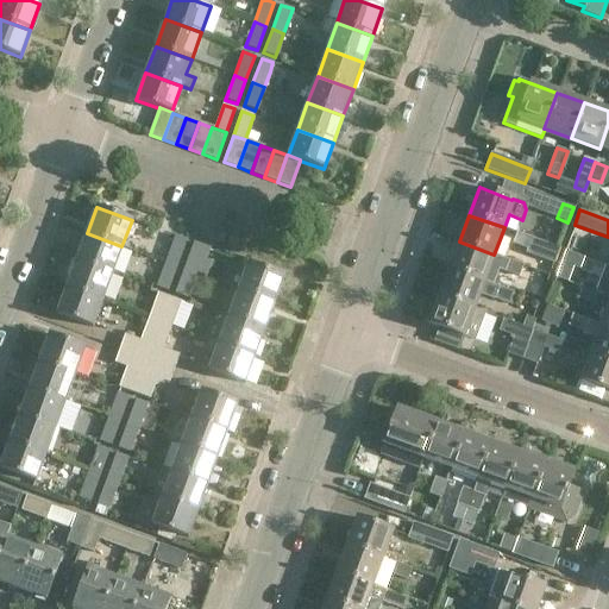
[(76,261),(112,274),(121,246),(87,233),(76,261)]
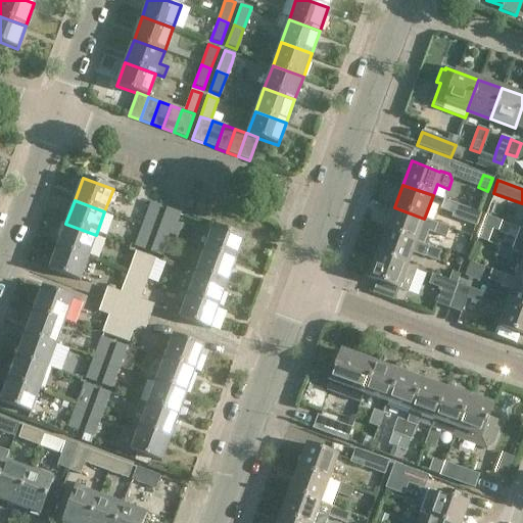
[(444,200),(440,209),(454,215),(454,214),(458,204),(444,200)]
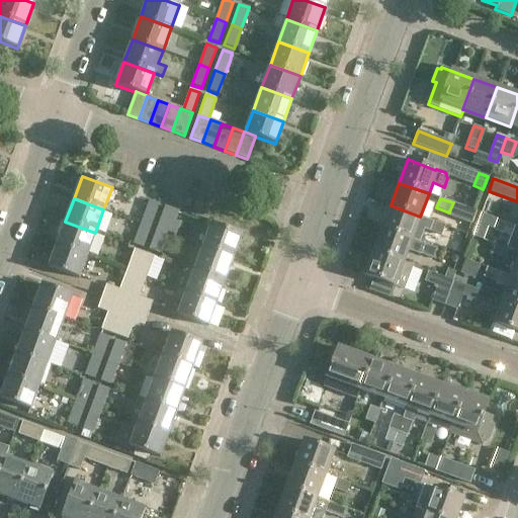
[(159,204),(149,200),(141,224),(150,227),(159,204)]
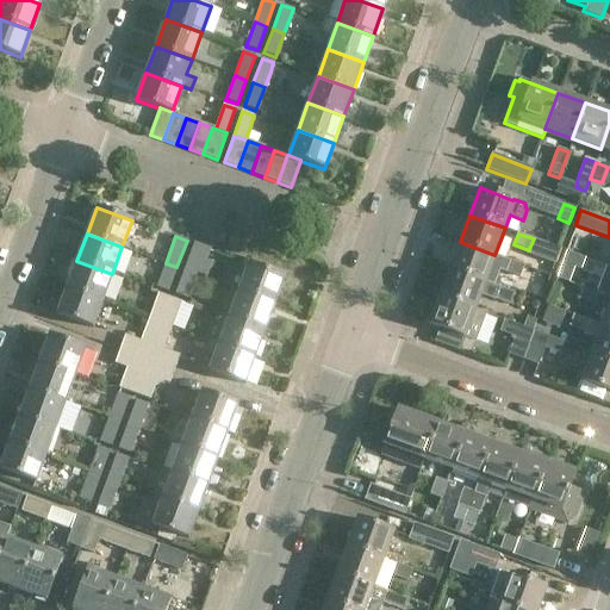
[(449,269),(485,282),(495,255),(460,242),(449,269)]
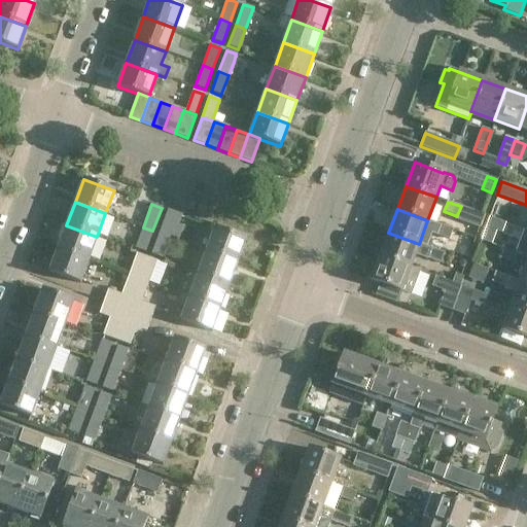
[(181,215),(168,210),(159,234),(169,237),(169,236),(178,239),(182,226),(177,224),(181,215)]
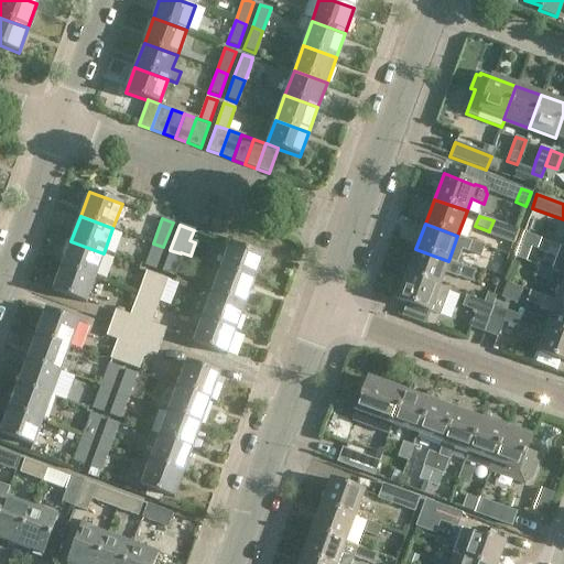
[(470,240),(466,251),(480,257),(484,246),(470,240)]
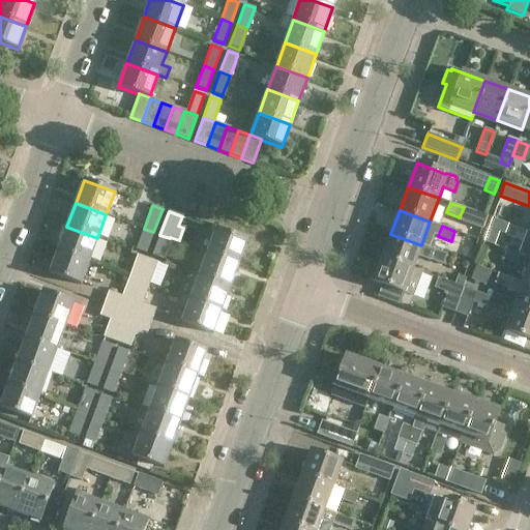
[(58,251),(89,262),(97,238),(66,227),(58,251)]
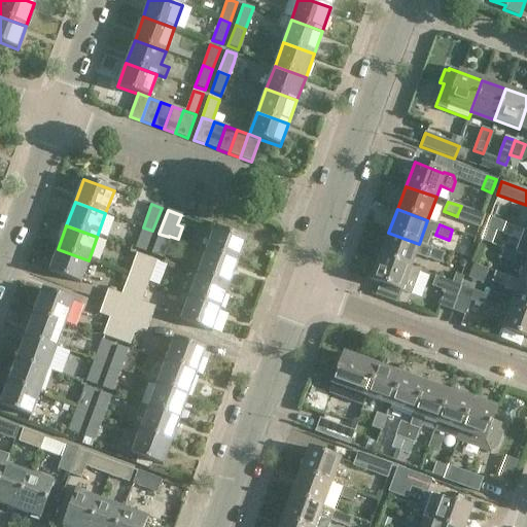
[(143,227),(135,248),(145,252),(152,231),(143,227)]
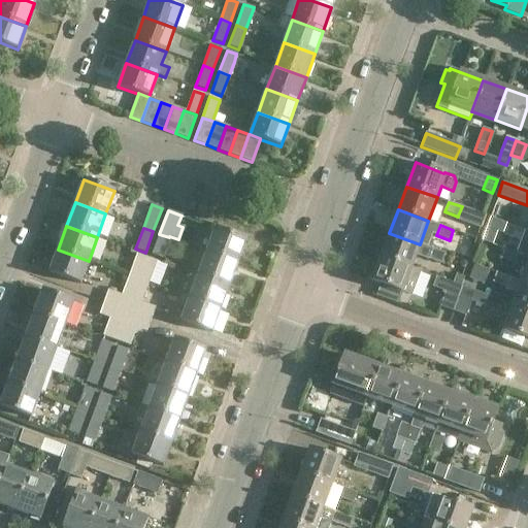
[(206,251),(237,262),(246,239),(216,228),(206,251)]
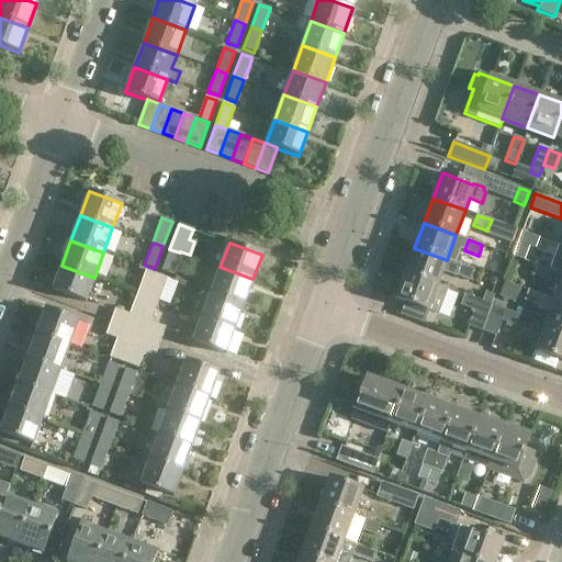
[(518,244),(514,256),(526,260),(530,248),(518,244)]
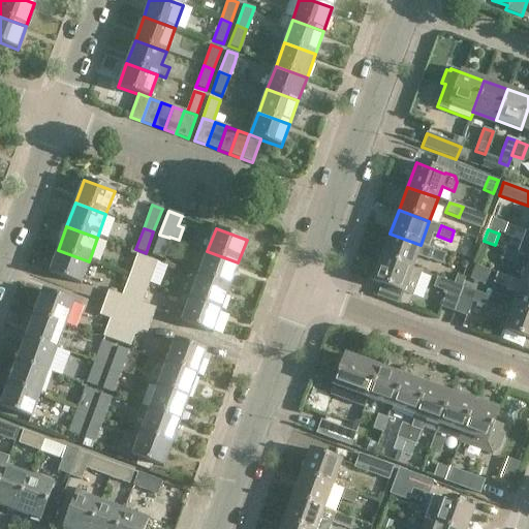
[(528,231),(526,230),(517,254),(519,255),(528,258),(528,231)]
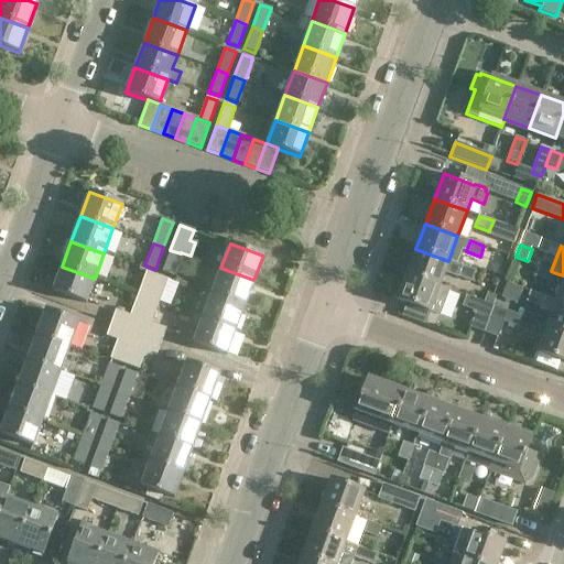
[(438,286),(444,272),(457,277),(457,275),(470,281),(475,271),(448,261),(415,249),(407,274),(438,286)]
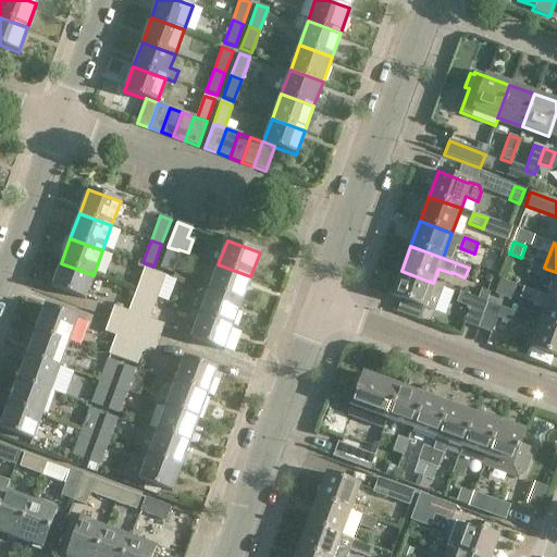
[(168,247),(160,269),(171,272),(178,250),(168,247)]
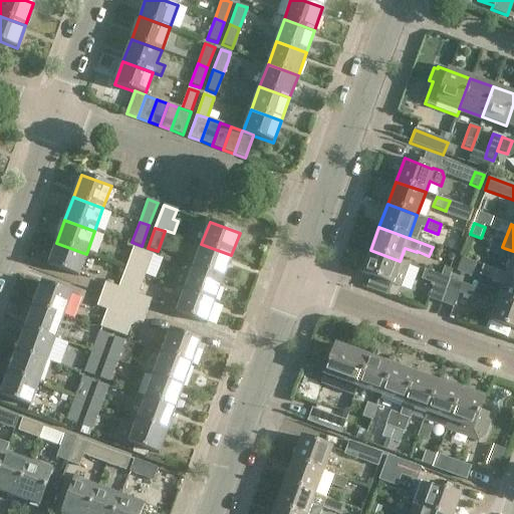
[(77,276),(86,254),(56,243),(48,265),(77,276)]
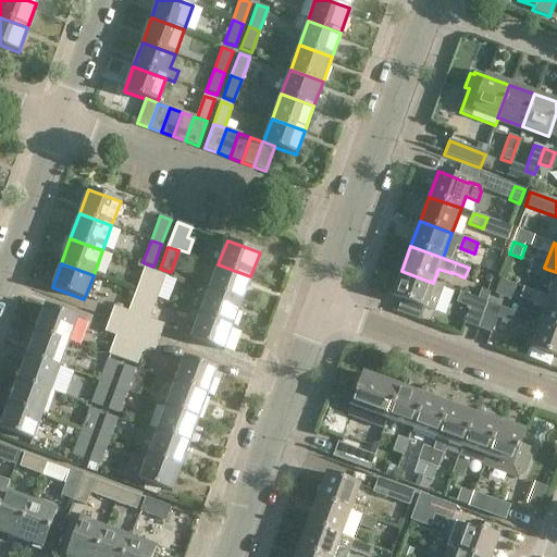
[(546,269),(544,268),(532,263),(529,273),(543,279),(546,269)]
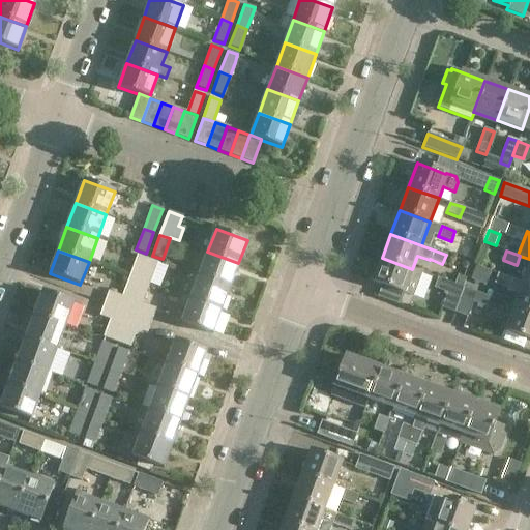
[(207,252),(199,275),(230,287),(238,263),(207,252)]
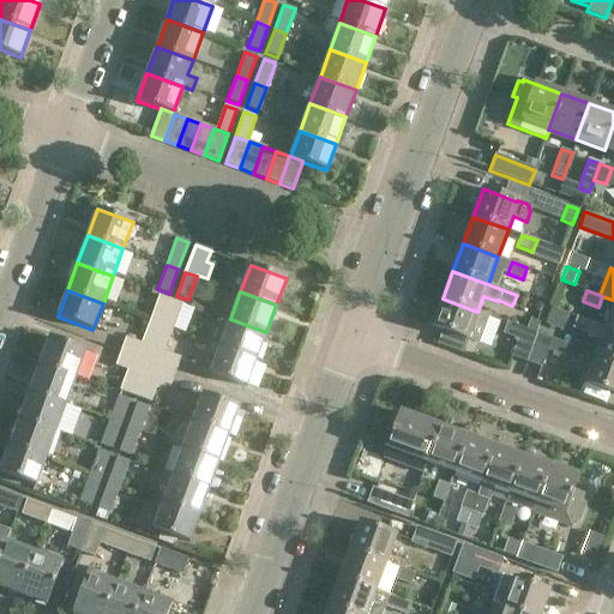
[(170,300),(160,295),(150,320),(162,325),(170,300)]
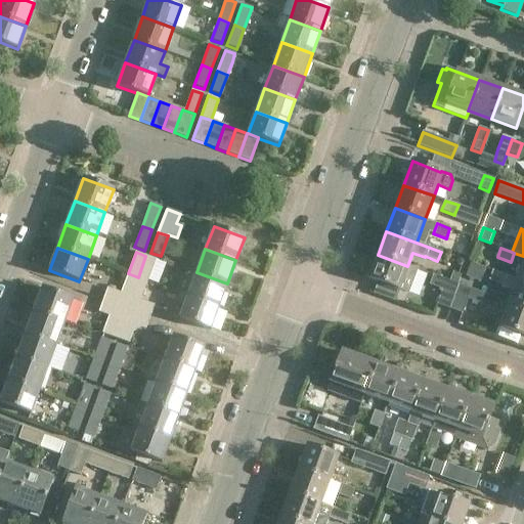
[(370,262),(365,277),(368,278),(378,282),(397,290),(399,290),(407,266),(378,255),(375,263),(370,262)]
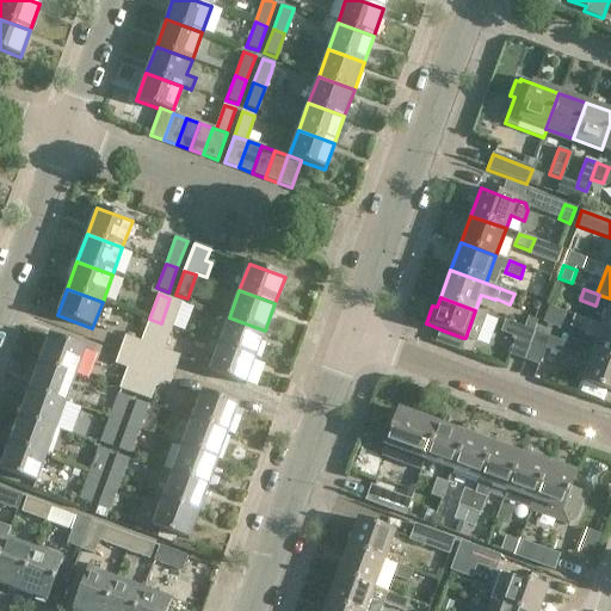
[(172,327),(181,303),(170,298),(161,323),(172,327)]
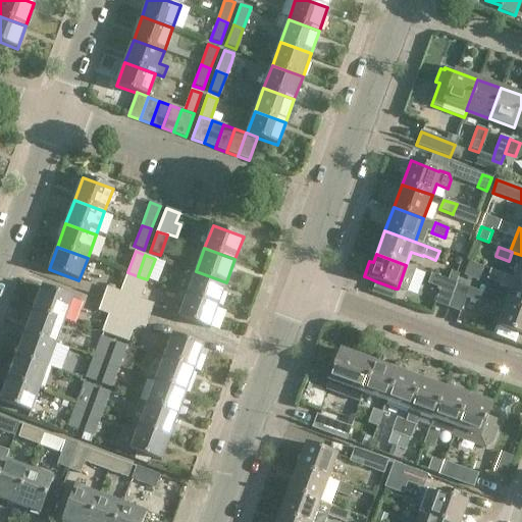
[(490,270),(487,279),(500,283),(499,286),(511,291),(507,302),(521,308),(521,281),(515,279),(490,270)]
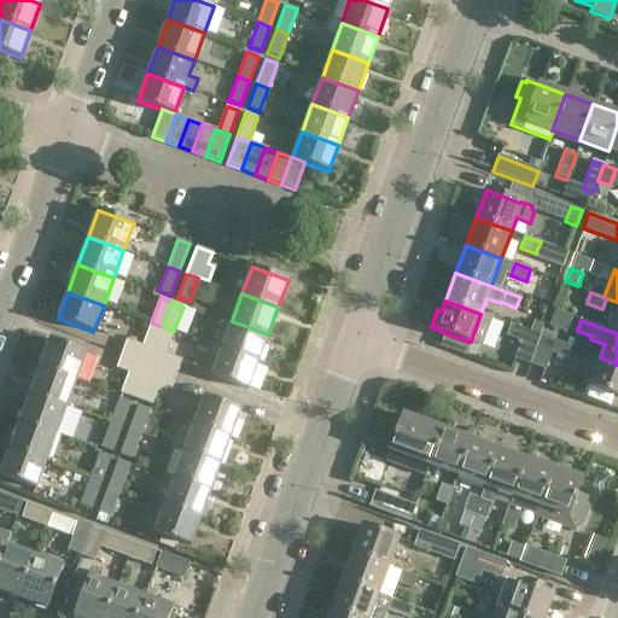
[(232,321),(222,349),(258,362),(268,334),(232,321)]
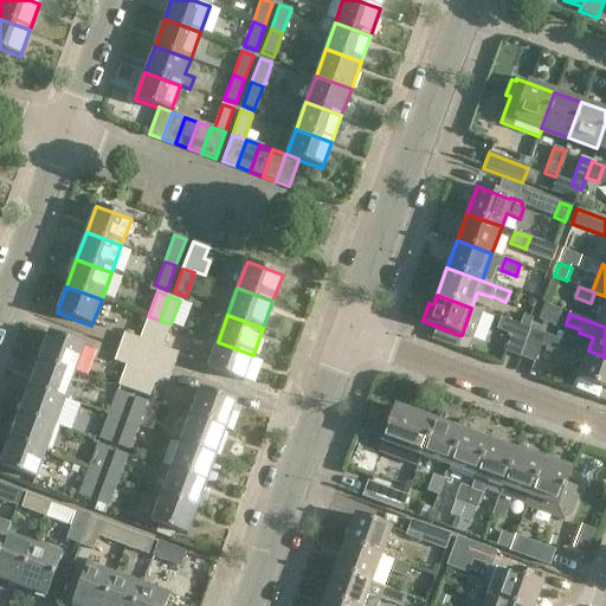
[(524,315),(520,326),(530,329),(534,318),(524,315)]
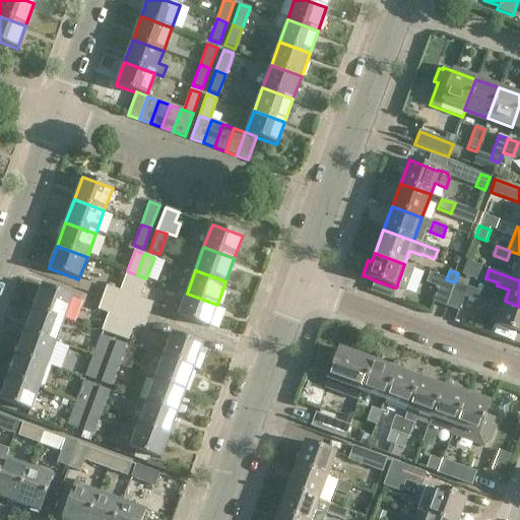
[(127,271),(120,291),(107,286),(102,299),(126,307),(137,275),(127,271)]
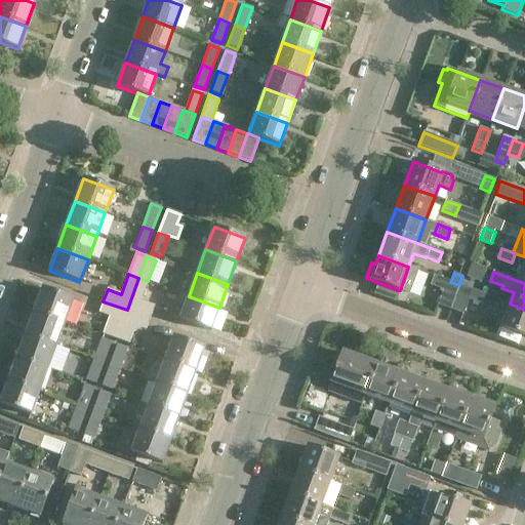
[(450,309),(459,285),(450,282),(434,276),(431,285),(443,290),(438,305),(450,309)]
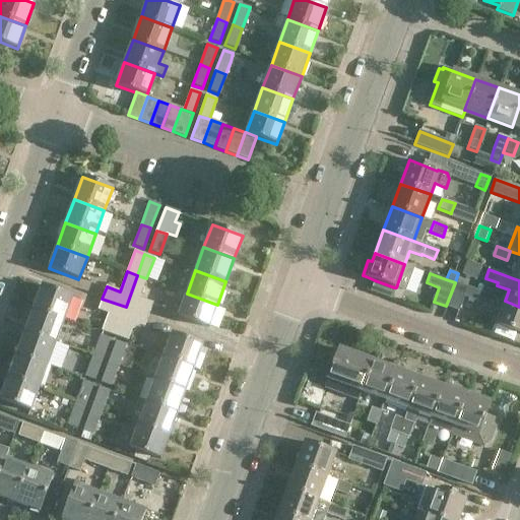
[(148,315),(153,303),(139,298),(146,278),(137,275),(126,307),(148,315)]
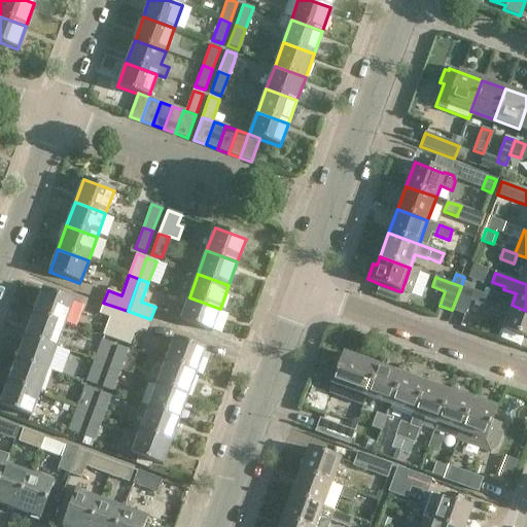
[(469,301),(483,305),(486,295),(465,288),(461,286),(452,310),(464,315),(469,301)]
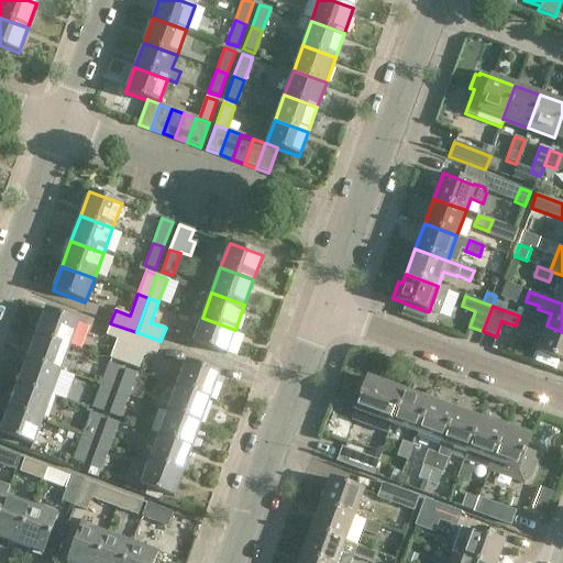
[(45,309),(36,334),(69,346),(78,321),(45,309)]
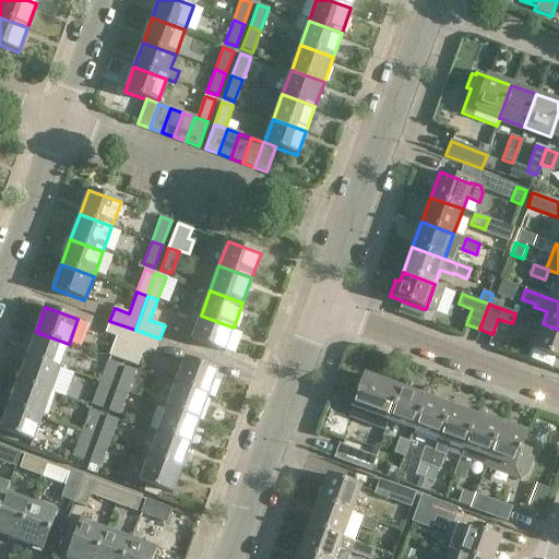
[(426,309),(421,321),(430,324),(435,312),(426,309)]
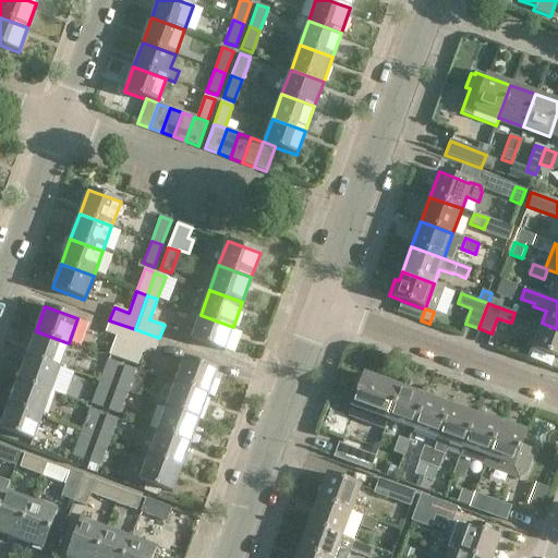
[(192,312),(187,323),(196,326),(191,339),(223,351),(233,327),(201,315),(192,312)]
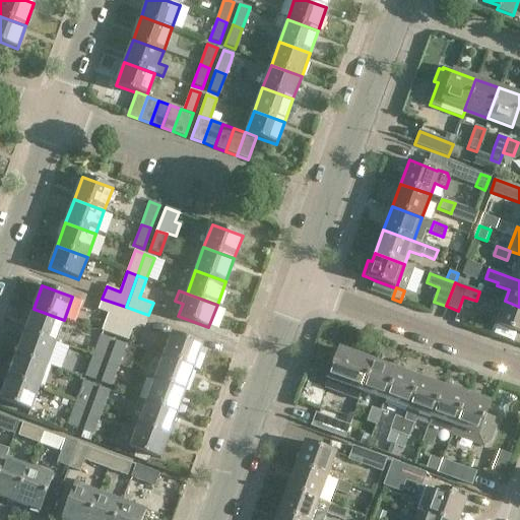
[(102,299),(98,311),(108,314),(102,331),(115,336),(126,307),(102,299)]
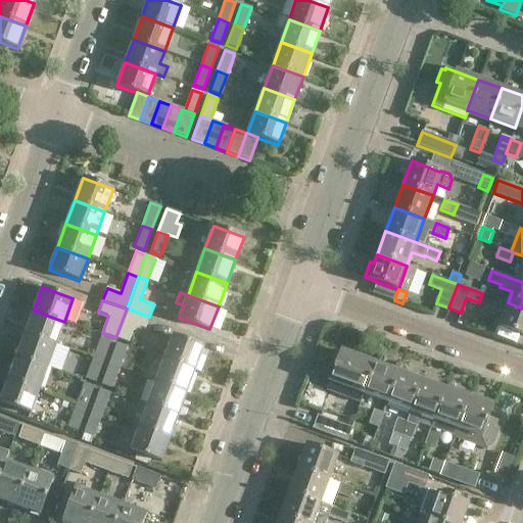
[(522,308),(508,302),(498,327),(522,335),(522,308)]
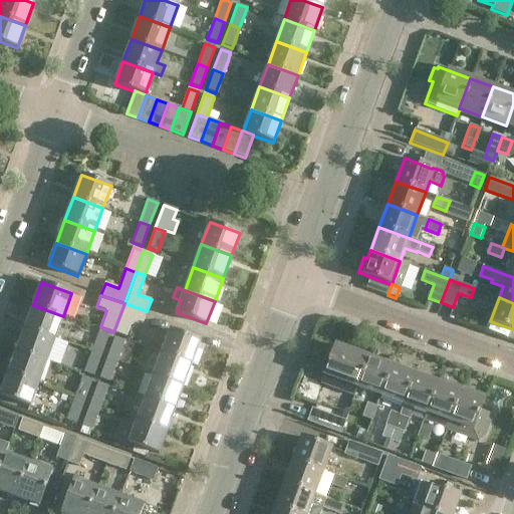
[(113,332),(126,337),(131,326),(139,322),(143,323),(147,311),(124,303),(113,332)]
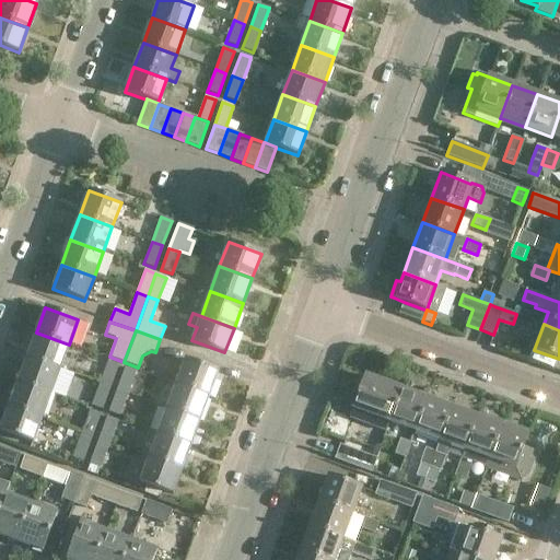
[(27,357),(60,369),(69,345),(36,333),(27,357)]
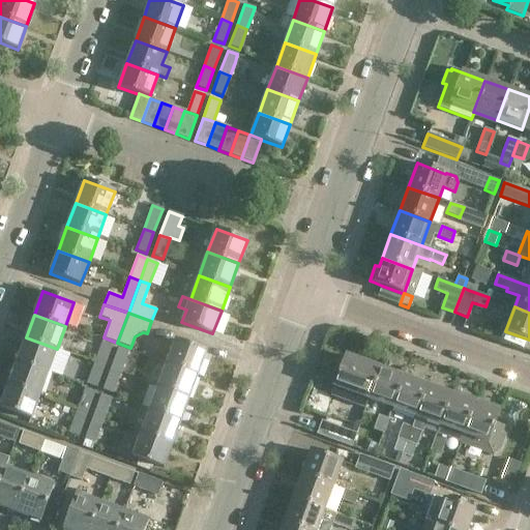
[(17,361),(48,373),(57,349),(26,337),(17,361)]
